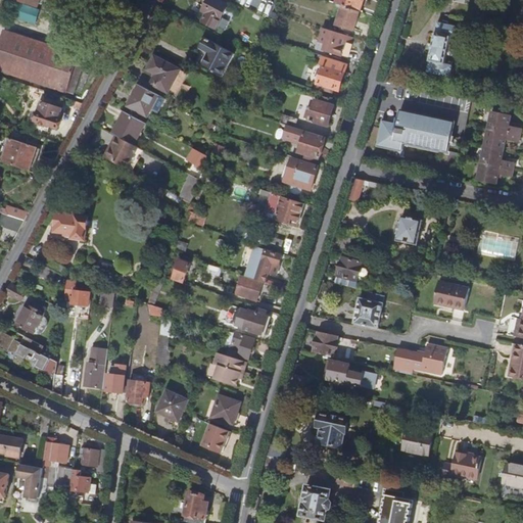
[(38,8),(40,0),(15,0),(15,1),(38,8)]
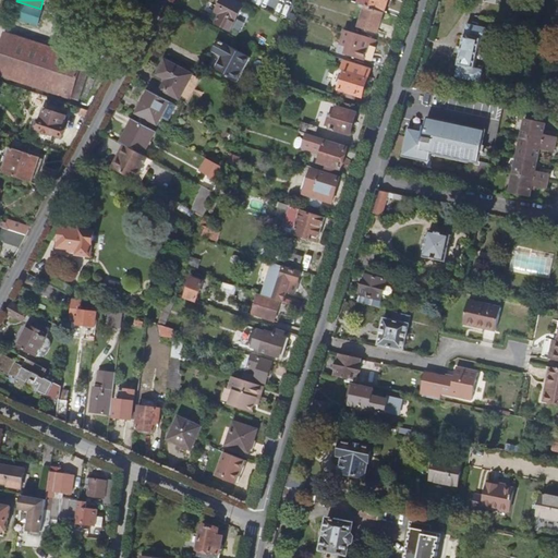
[(229,32),(243,7),(231,0),(221,0),(215,12),(219,15),(215,24),(229,32)]
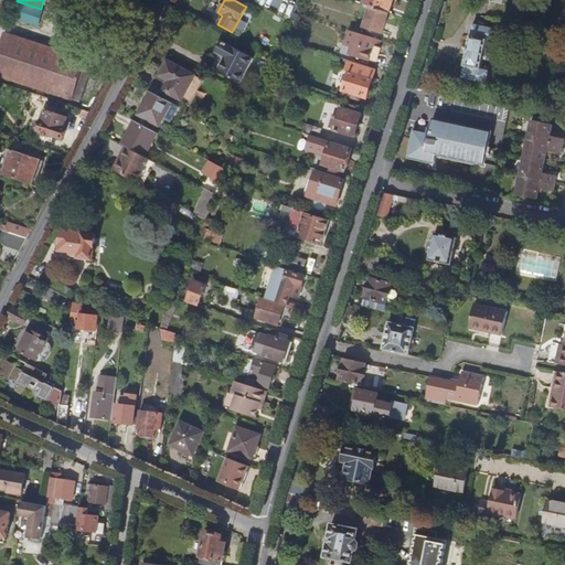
[(388,13),(393,0),(364,0),(363,6),(370,8),(388,13)]
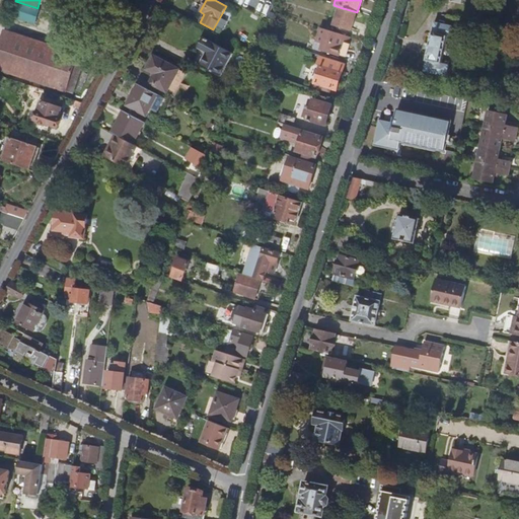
[(518,0),(512,0),(507,26),(518,28),(518,0)]
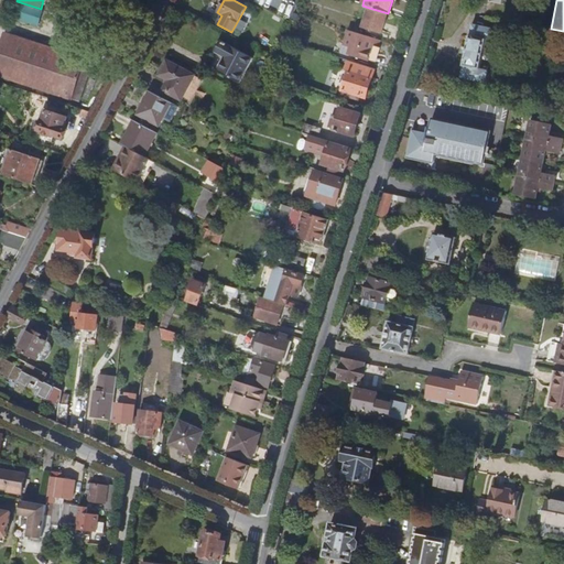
[(243,30),(256,8),(249,4),(237,26),(243,30)]
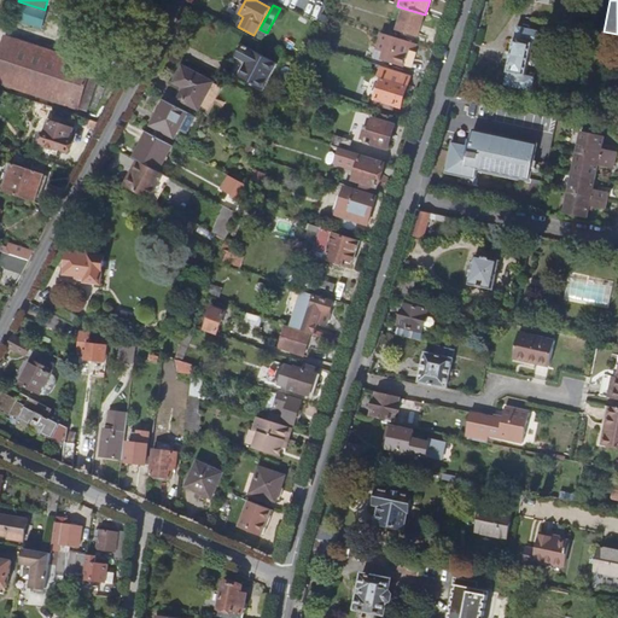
[(418,38),(425,15),(404,9),(397,30),(418,38)]
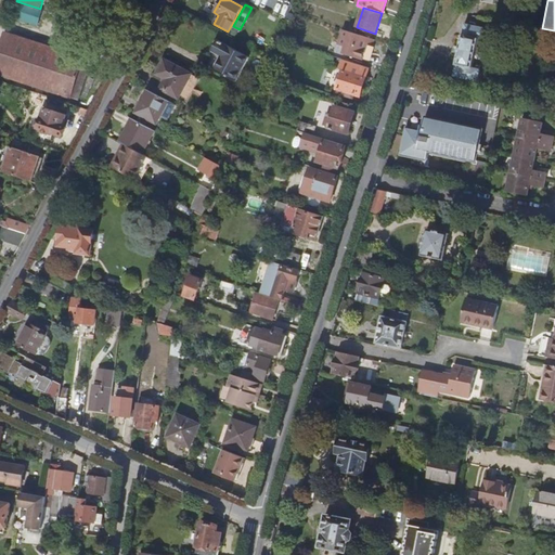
[(470,68),(477,40),(485,42),(488,29),(464,24),(452,77),(476,82),(479,71),(470,68)]
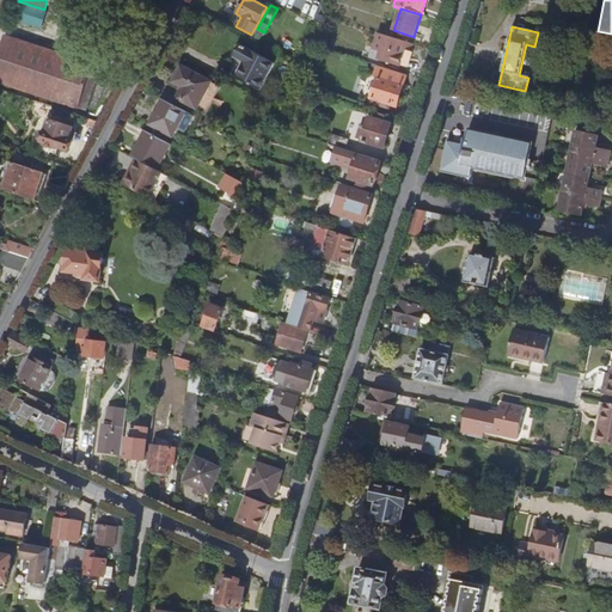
[(0,83),(77,108),(91,65),(6,37),(0,55),(0,83)]
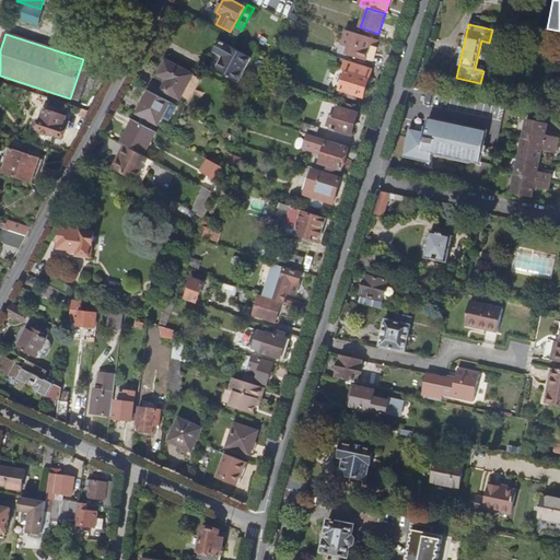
[(370,47),(372,39),(356,34),(353,42),(346,39),(342,47),(351,50),(349,56),(364,61),(365,59),(370,47)]
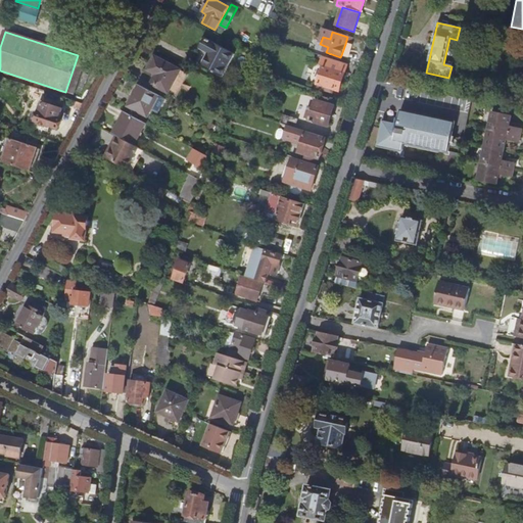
[(234,54),(203,37),(197,48),(206,53),(199,65),(221,78),(234,54)]
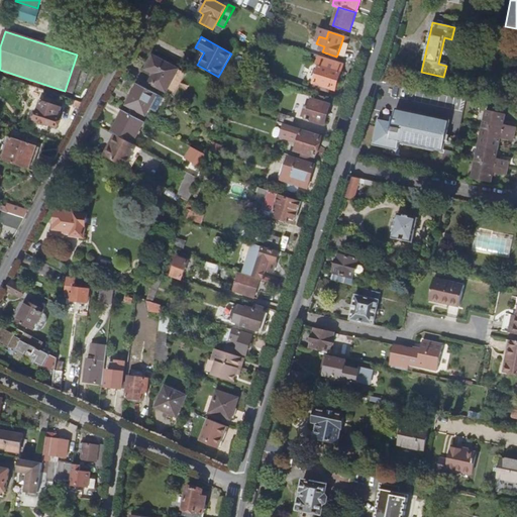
[(342,57),(345,44),(341,43),(337,55),(342,57)]
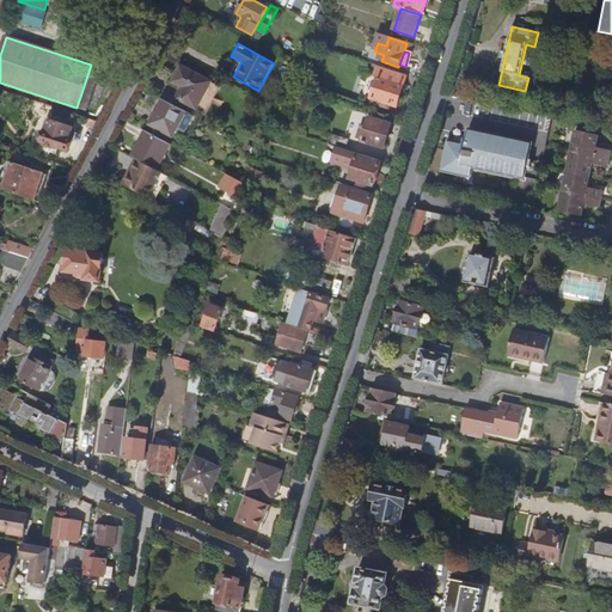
[(196,108),(212,83),(182,65),(173,78),(183,84),(176,97),(196,108)]
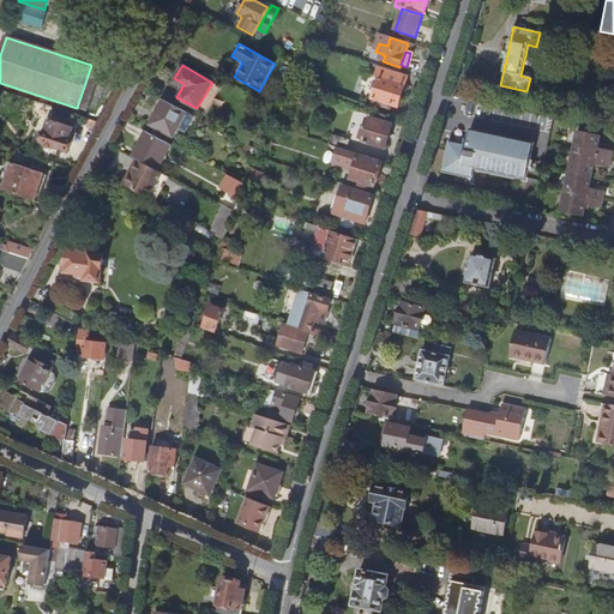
[(398,108),(409,76),(379,66),(377,77),(379,78),(372,100),(379,102),(378,106),(381,107),(383,103),(398,108)]
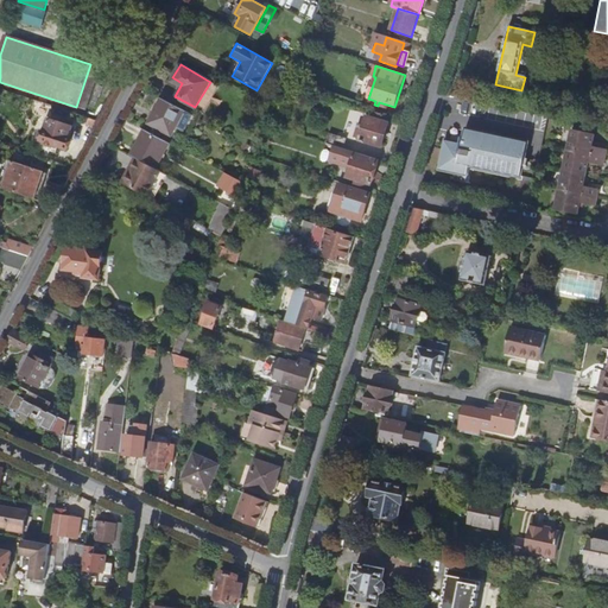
[(171,137),(184,111),(162,99),(149,125),(171,137)]
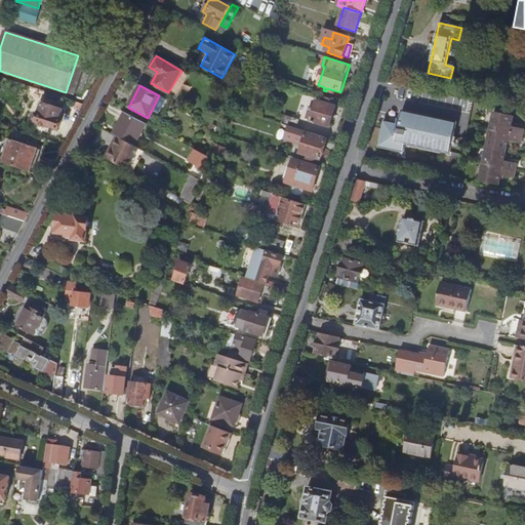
[(330,127),(336,107),(334,107),(336,102),(320,96),(319,102),(318,102),(312,122),(330,127)]
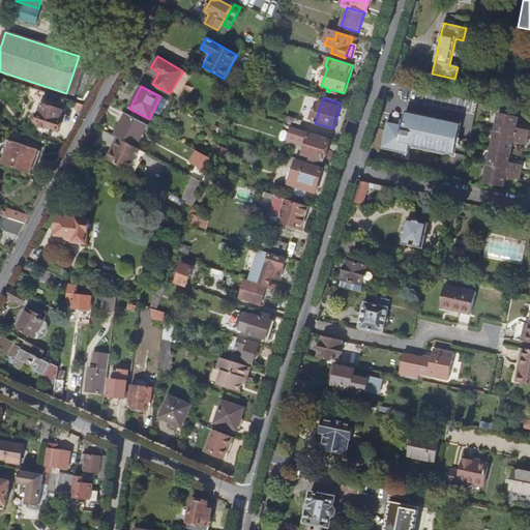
[(60,120),(63,110),(42,104),(36,123),(39,124),(40,127),(46,129),(48,127),(59,130),(62,121),(60,120)]
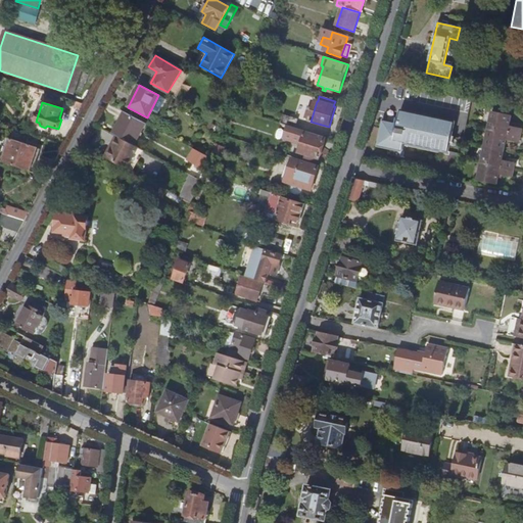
[(503,160),(507,140),(520,143),(522,127),(510,125),(512,115),(492,110),(477,182),(496,186),(500,176),(512,179),(515,163),(503,160)]
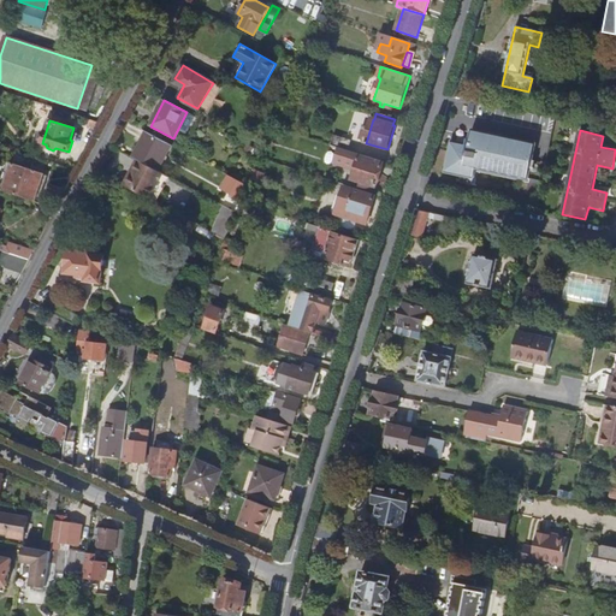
[(155,170),(170,144),(146,131),(131,157),(155,170)]
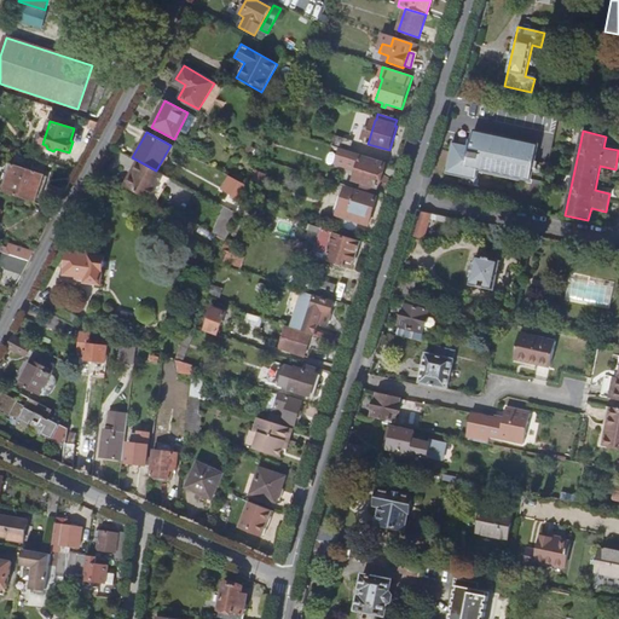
[(530,180),(537,146),(474,133),(470,149),(453,145),(447,173),(475,179),(478,169),(530,180)]
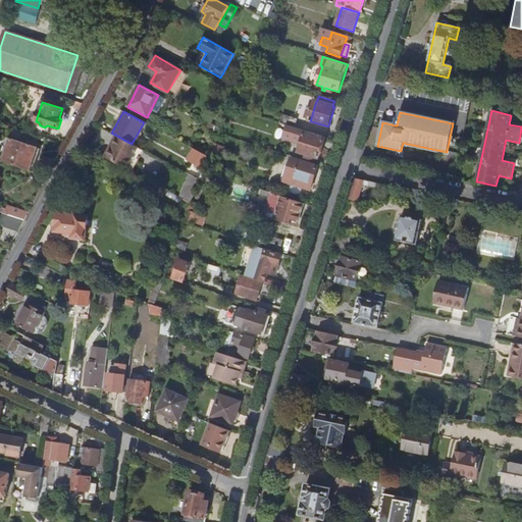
[(294,127),(297,120),(282,115),(279,123),(294,127)]
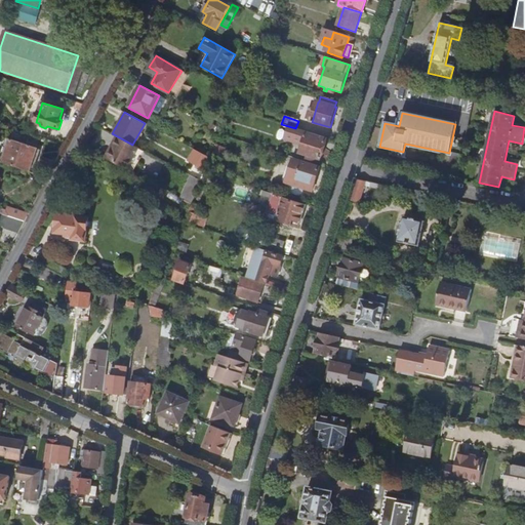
[(320,160),(326,139),(306,133),(299,154),(320,160)]
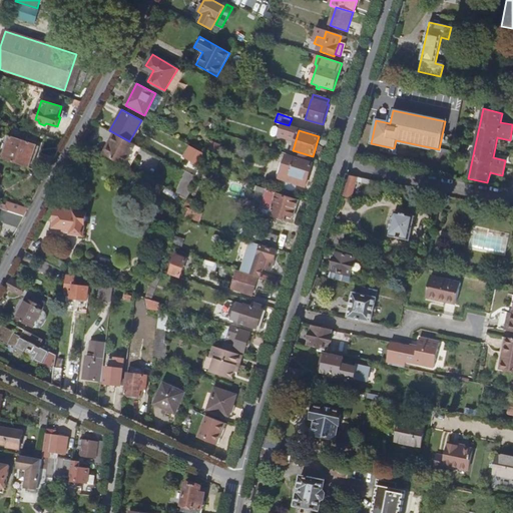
[(30,168),(37,145),(10,136),(3,159),(30,168)]
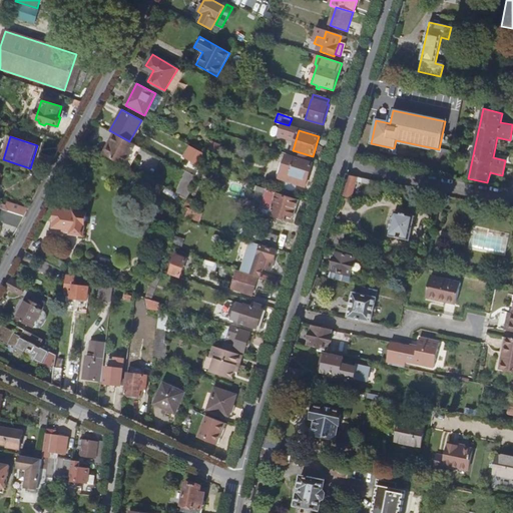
[(206,155),(192,147),(188,154),(194,157),(193,161),(201,165),(206,155)]
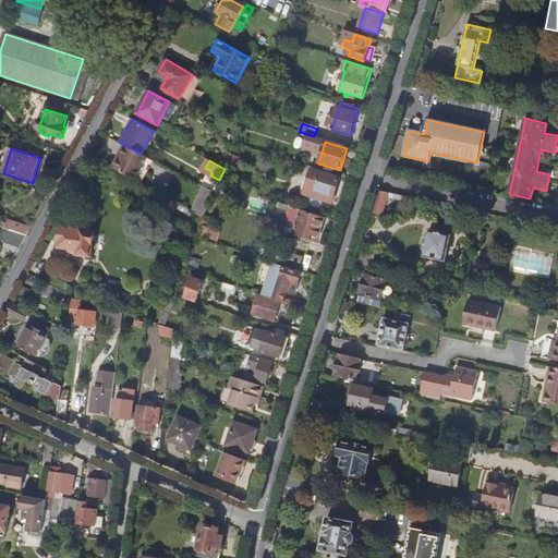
[(335,197),(340,179),(311,169),(303,194),(326,202),(328,195),(335,197)]
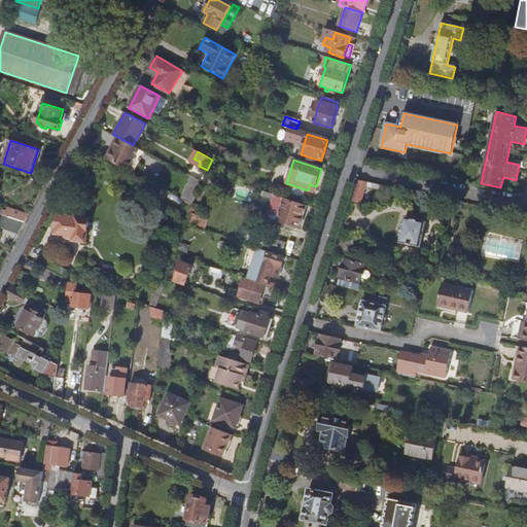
[(199,189),(202,182),(194,177),(190,185),(199,189)]
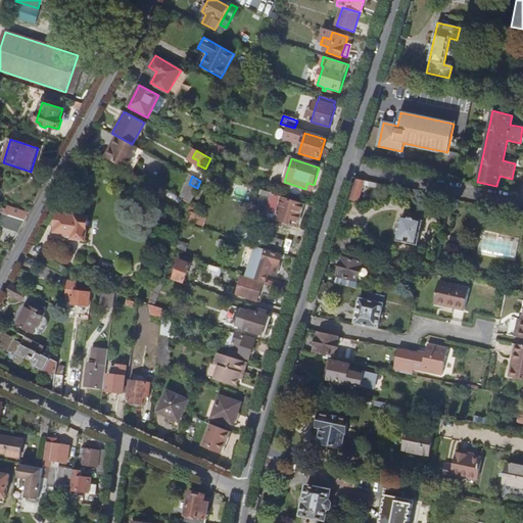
[(359,202),(364,186),(369,187),(369,189),(388,193),(390,187),(355,179),(349,199),(359,202)]
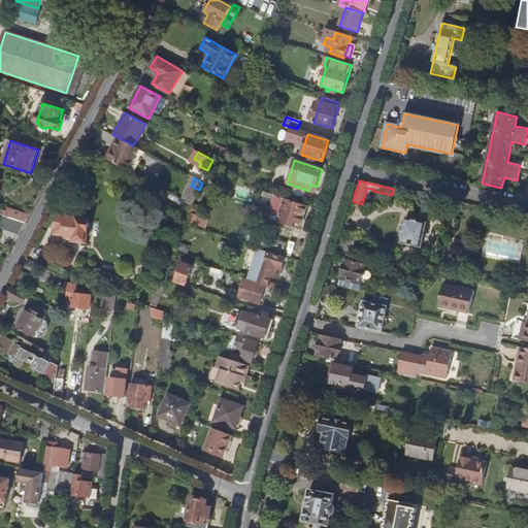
[(196,199),(199,190),(191,186),(187,194),(196,199)]
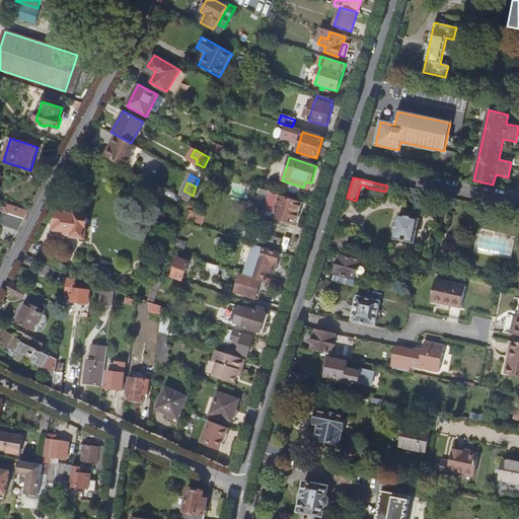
[(190,203),(193,196),(183,191),(180,198),(190,203)]
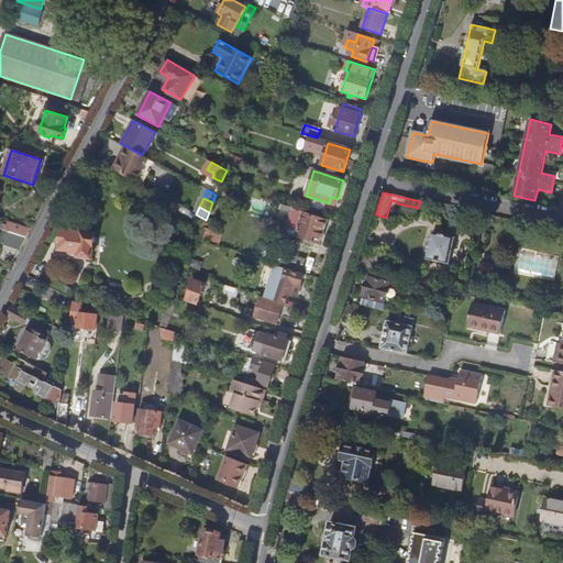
[(291,222),(295,212),(297,213),(298,210),(287,207),(284,220),(291,222)]
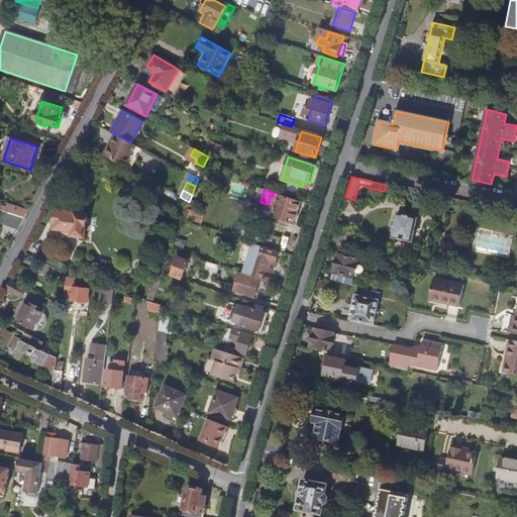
[(294,224),(301,202),(279,196),(273,217),(294,224)]
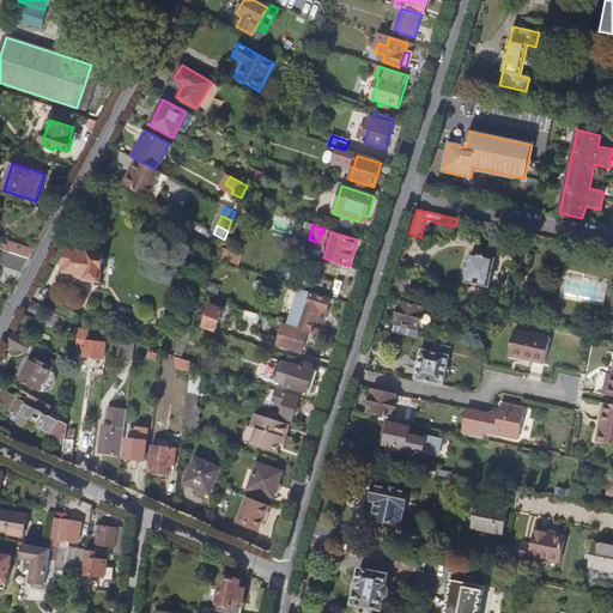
[(29,259),(34,249),(13,243),(12,247),(2,243),(0,248),(0,249),(10,253),(29,259)]
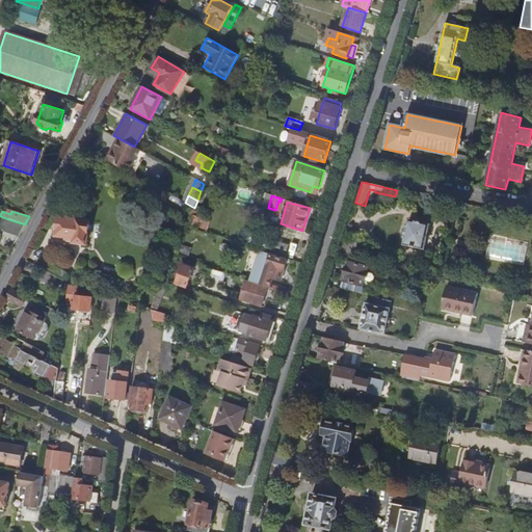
[(197,230),(202,218),(192,215),(188,227),(197,230)]
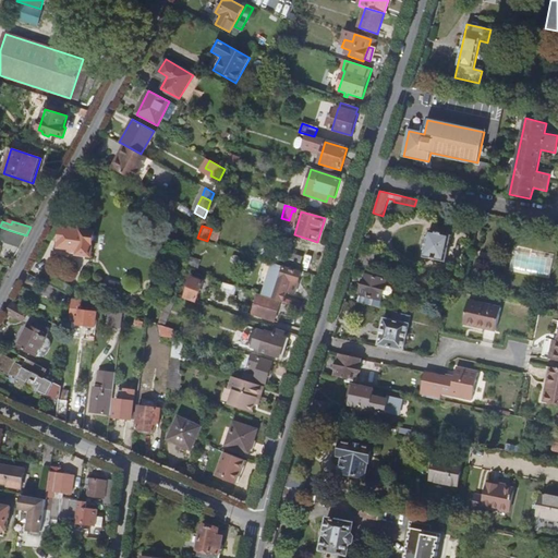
[(91,256),(94,232),(71,229),(70,230),(61,229),(59,247),(71,249),(70,253),(91,256)]
